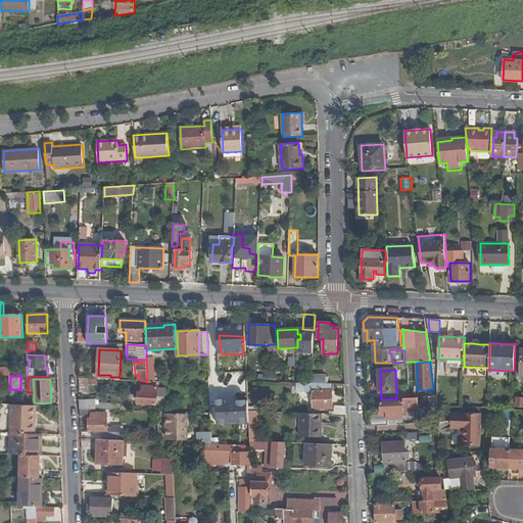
[(147,381),(140,380),(139,385),(143,386),(142,391),(139,391),(138,402),(156,405),(157,396),(164,396),(164,388),(157,387),(157,381),(153,381),(147,381)]
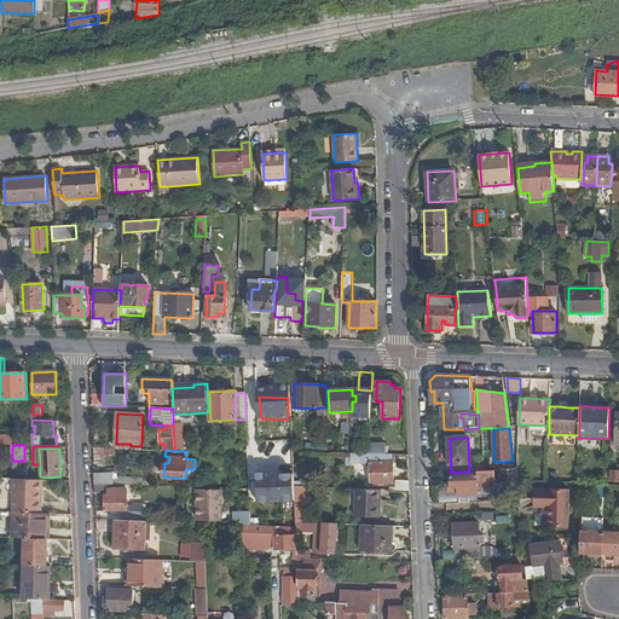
[(369,453),(347,452),(346,467),(352,467),(353,463),(368,463),(366,467),(370,467),(370,485),(394,484),(393,461),(391,461),(391,455),(385,455),(369,453)]
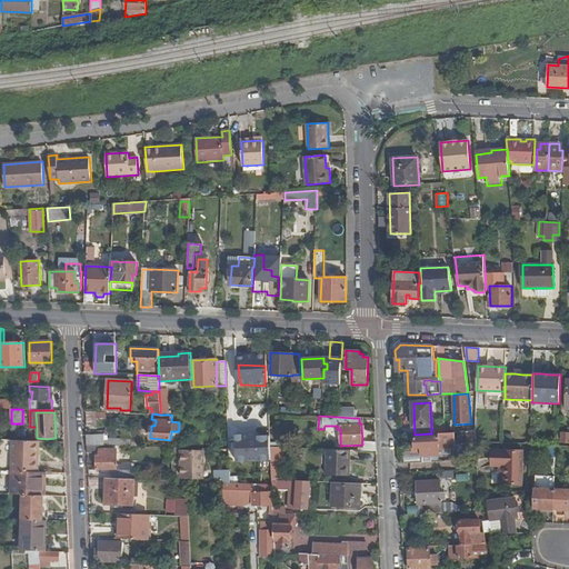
[(438,436),(415,437),(416,448),(421,448),(422,456),(439,456),(439,447),(456,447),(455,432),(438,433),(438,436)]
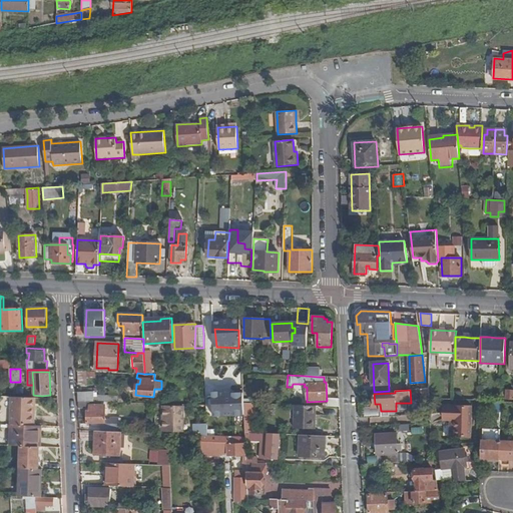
[(242,391),(210,392),(212,416),(243,415),(242,395),(242,391)]
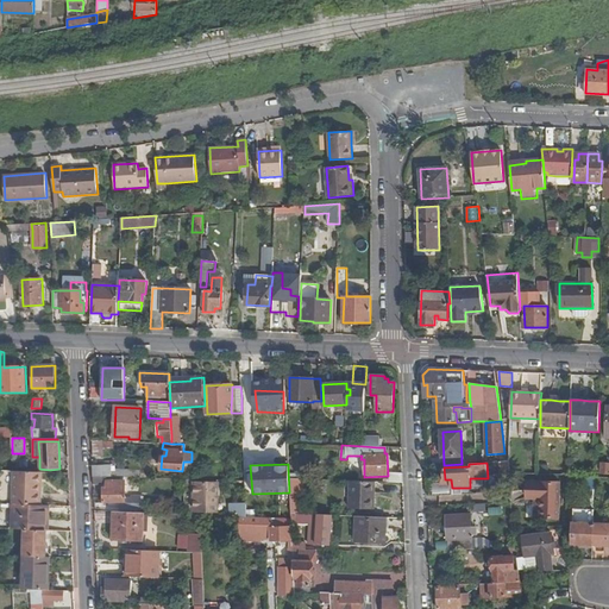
[(111,465),(93,465),(93,476),(111,476),(111,469),(111,465)]
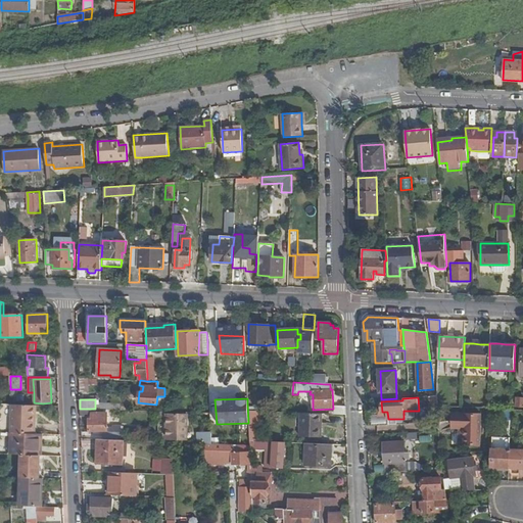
[(36,406),(13,405),(12,428),(0,427),(0,432),(11,433),(34,434),(36,406)]
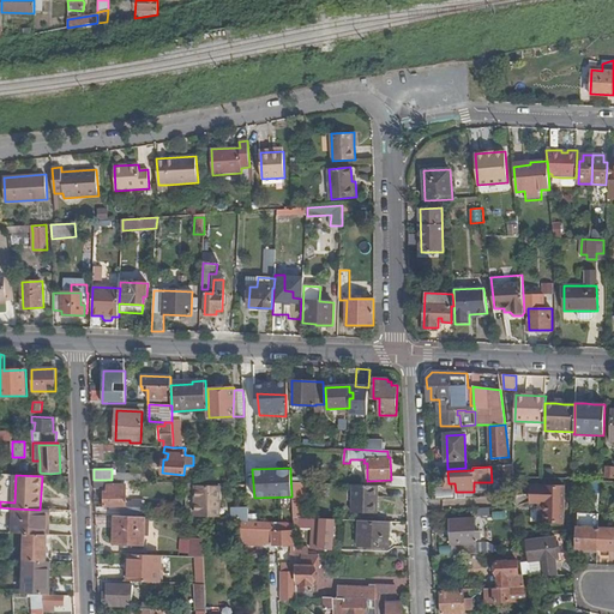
[(407,477),(393,476),(393,481),(393,486),(407,487),(407,477)]
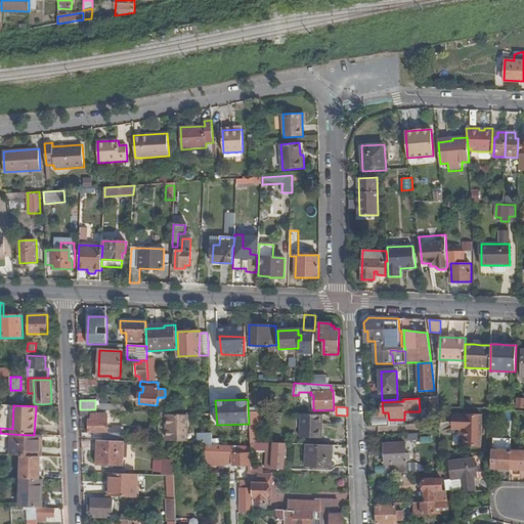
[(95,409),(80,409),(80,417),(92,417),(92,420),(89,421),(89,433),(107,432),(107,433),(119,433),(122,434),(122,428),(113,427),(113,429),(107,429),(107,413),(104,413),(104,410),(95,409)]
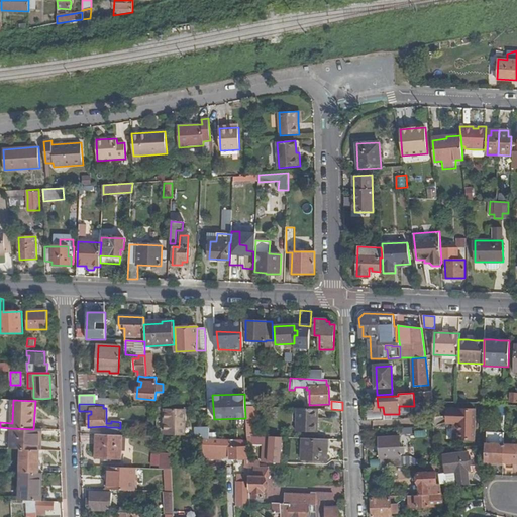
[(252,406),(245,406),(245,418),(246,435),(251,436),(253,436),(253,426),(254,426),(253,406),(252,406)]
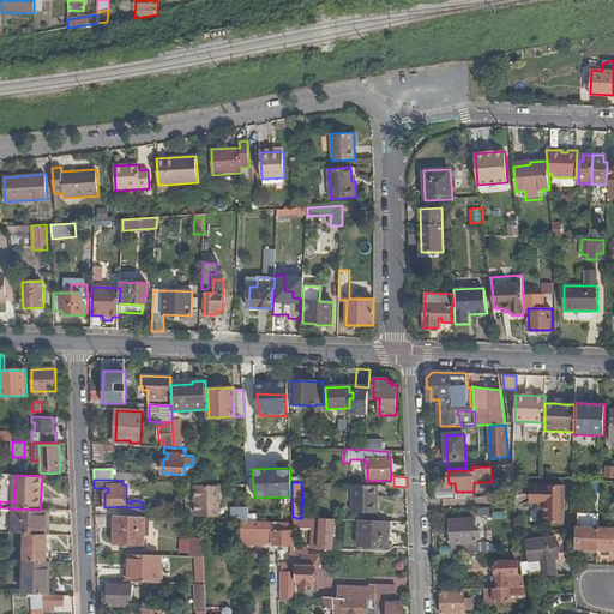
[(377,486),(353,485),(353,512),(377,513),(377,486)]
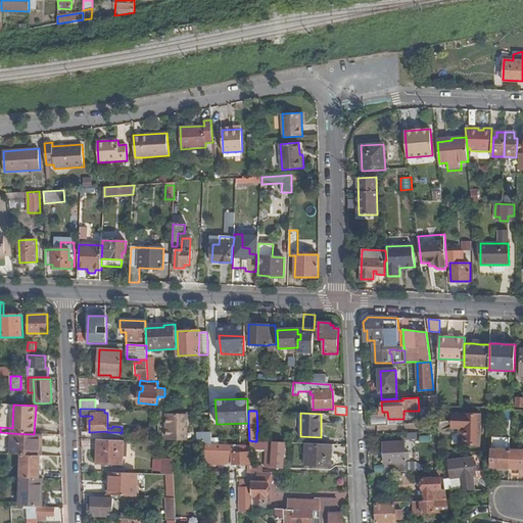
[(481,415),(453,414),(453,428),(460,428),(464,428),(463,444),(479,445),(481,415)]
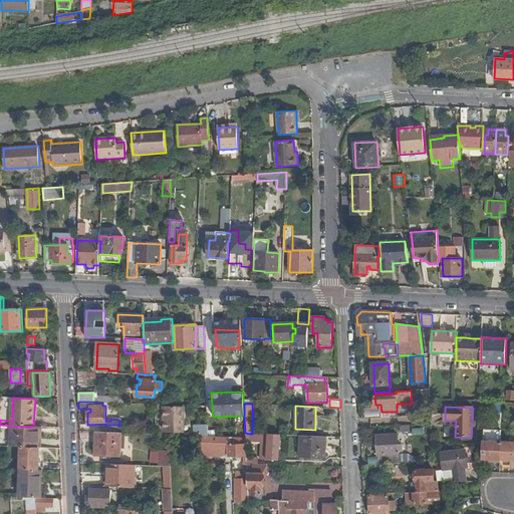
[(183,408),(165,408),(165,432),(183,432),(183,408)]
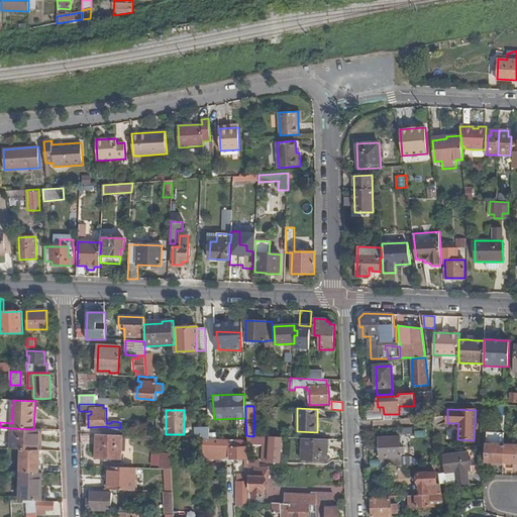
[(11,440),(10,449),(21,449),(37,450),(38,429),(33,429),(11,428),(11,440)]
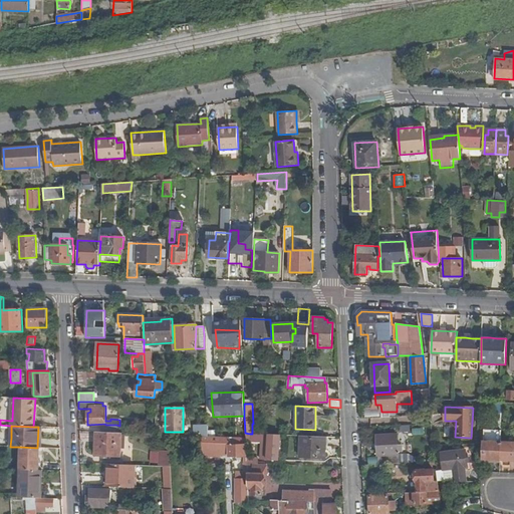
[(207,426),(199,427),(200,436),(202,436),(208,437),(207,426)]
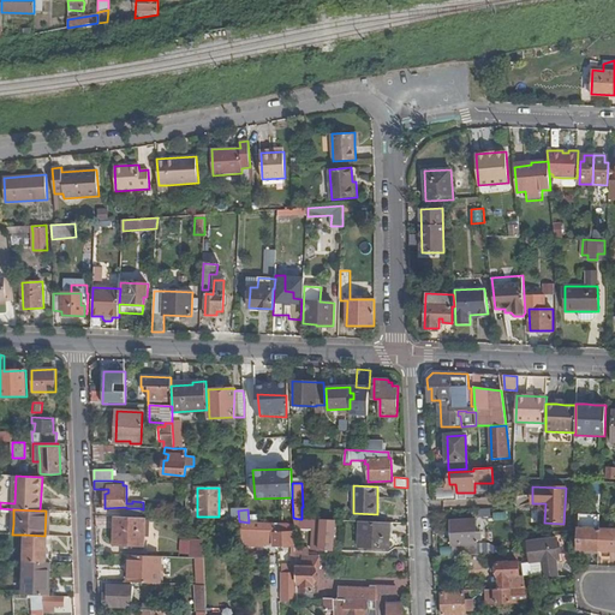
[(125,517),(114,517),(113,544),(145,545),(147,518),(139,518),(125,517)]
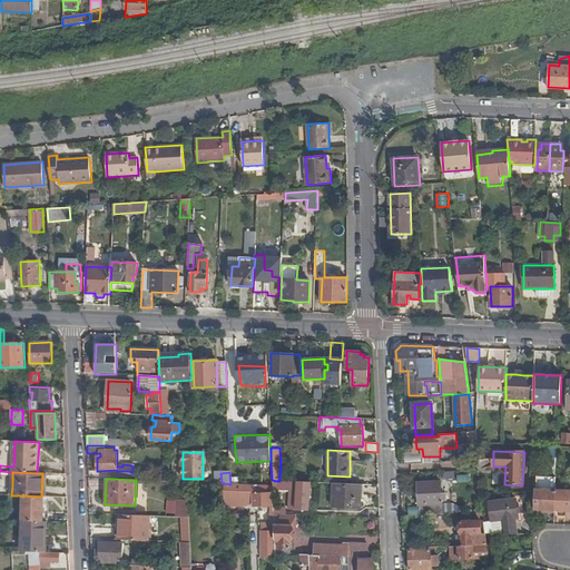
[(279,481),(277,481),(277,490),(290,491),(288,510),(308,510),(310,482),(279,481)]
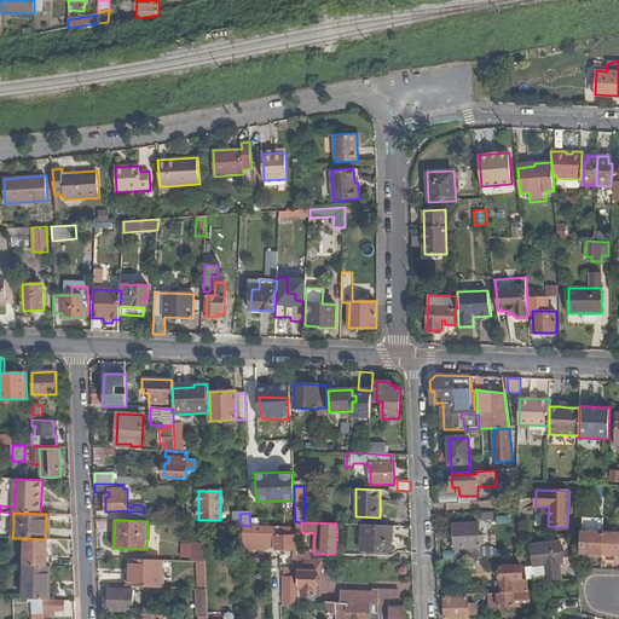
[(479,524),(453,525),(456,559),(480,559),(479,524)]
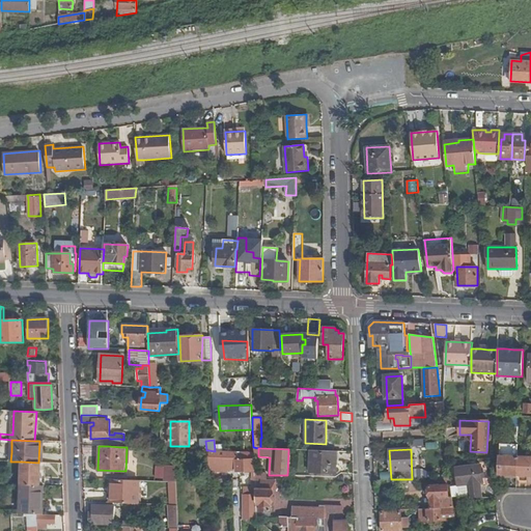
[(215,451),(208,450),(210,471),(228,472),(228,467),(228,459),(235,458),(235,467),(235,472),(254,471),(254,457),(250,458),(250,452),(236,452),(215,451)]
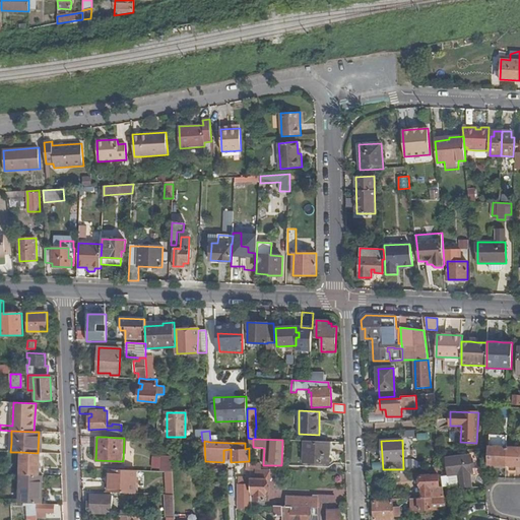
[(329,442),(304,441),(303,462),(328,463),(329,442)]
